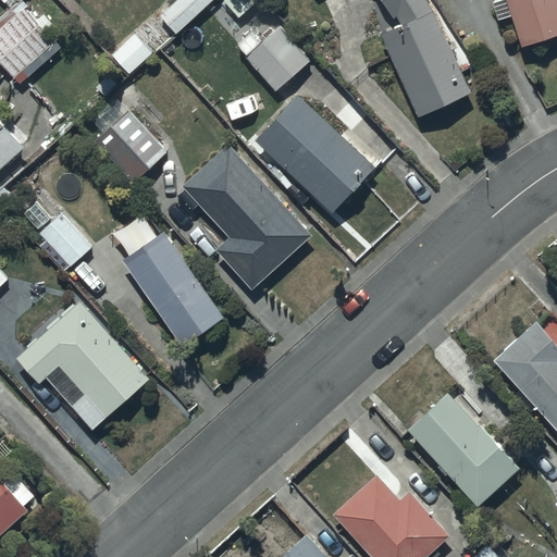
[(174,0),(160,14),(177,34),(214,0),(174,0)]
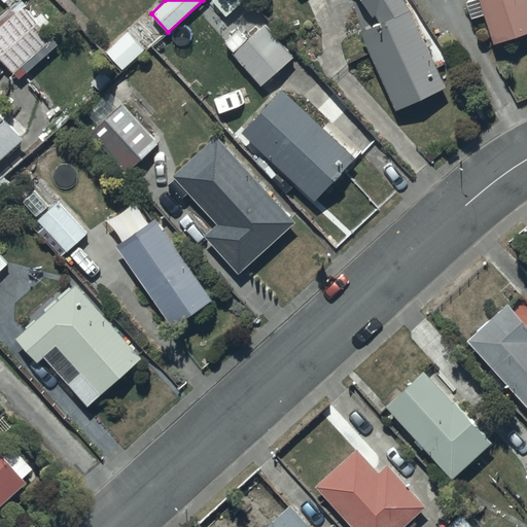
[(363,0),(378,22),(359,33),(394,111),(447,89),(413,13),(405,0),(363,0)]
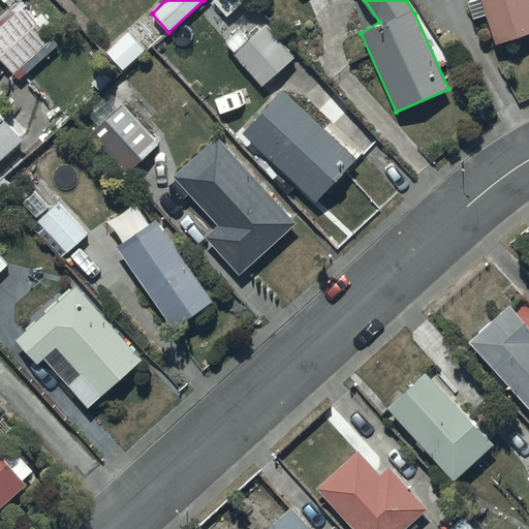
[(528,33),(528,0),(478,0),(469,3),(475,21),(488,17),(497,44),(528,33)]
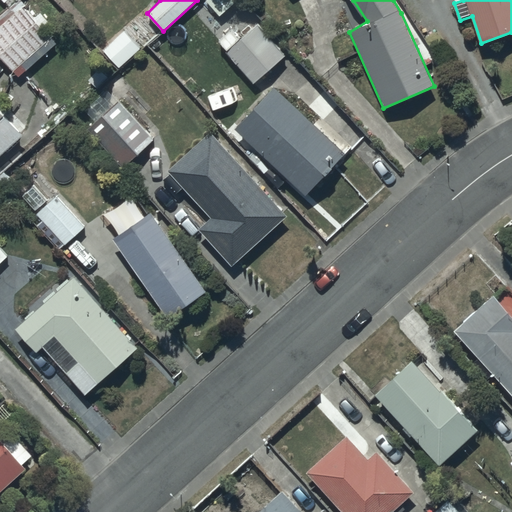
[(27,9),(24,6),(0,28),(0,55),(15,71),(52,36),(37,20),(45,13),(35,2),(27,9)]
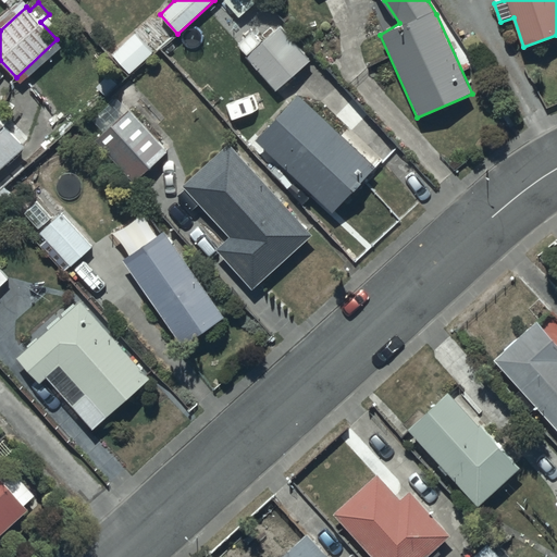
[(312,61),(282,26),(247,56),(277,90),(312,61)]
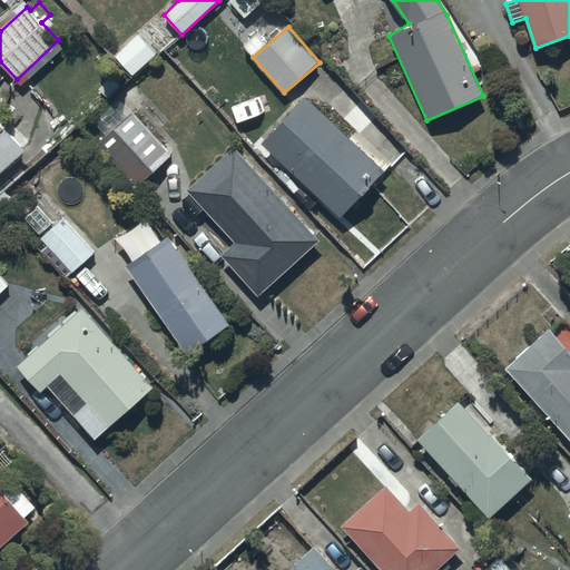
[(157,55),(140,37),(118,58),(135,76),(157,55)]
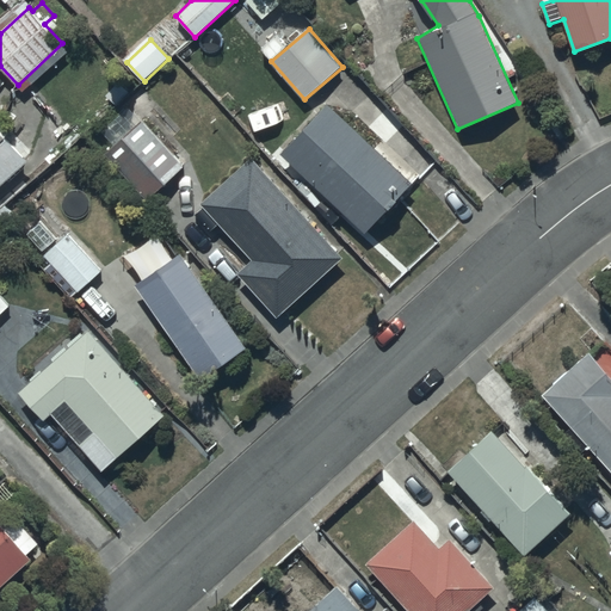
[(413,184),(327,104),(281,155),(366,234),(413,184)]
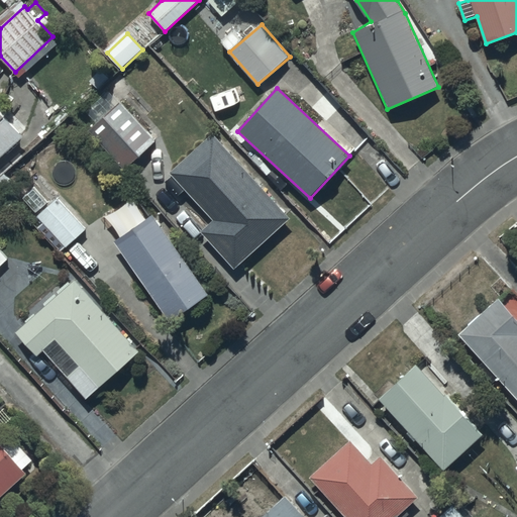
[(157,141),(121,102),(89,131),(124,171),(157,141)]
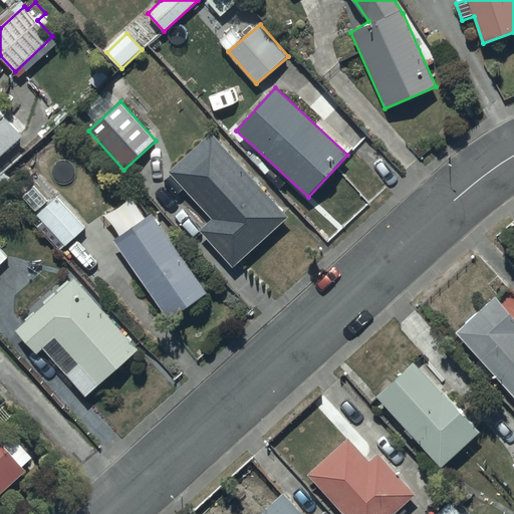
[(0,157),(24,135),(0,108),(0,157)]
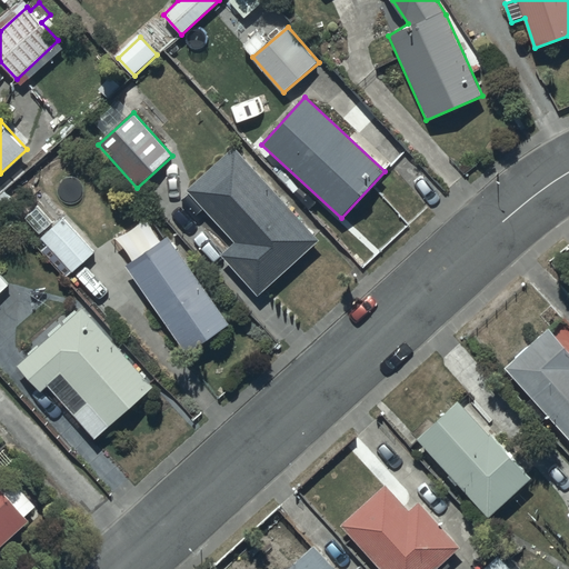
[(235,148),(188,191),(236,242),(222,256),(260,297),(320,241),(235,148)]
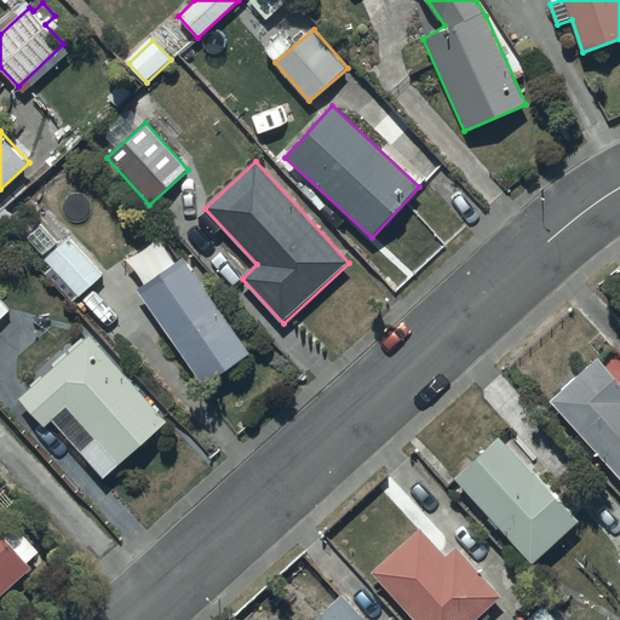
[(69,237),(45,259),(79,298),(103,276),(69,237)]
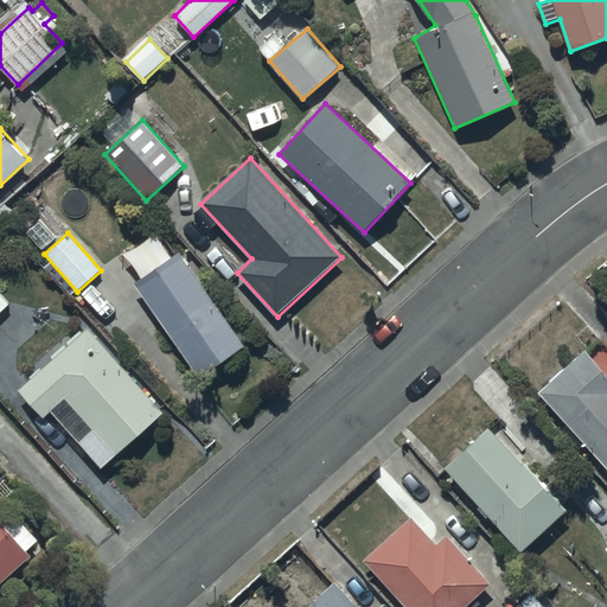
[(180,253),(135,285),(199,377),(246,345),(180,253)]
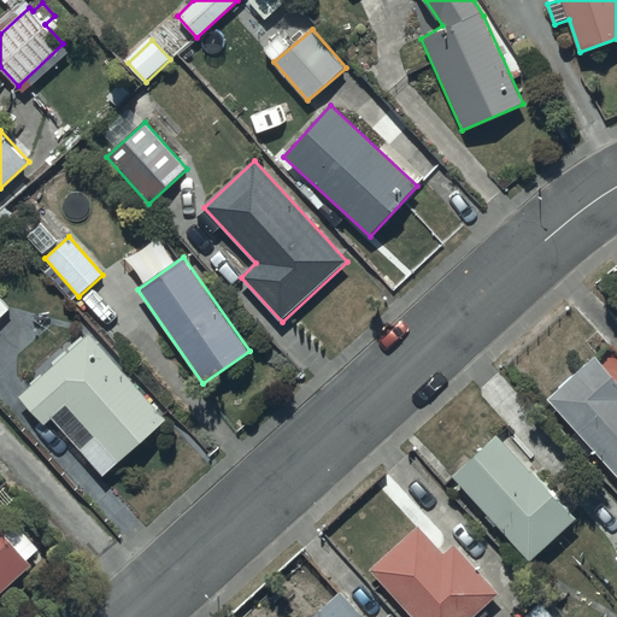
[(0,317),(11,309),(0,295),(0,317)]
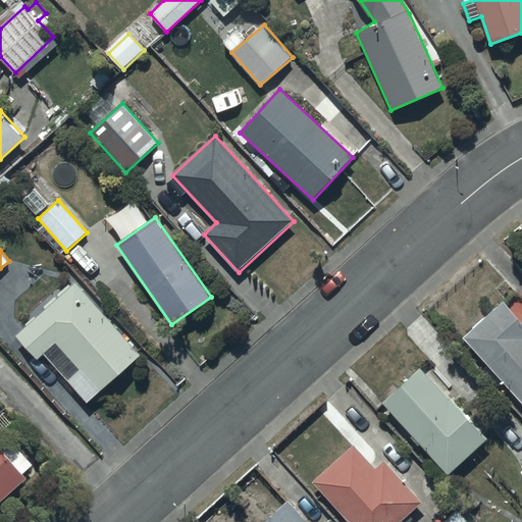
[(77,282),(17,335),(39,360),(46,355),(88,402),(142,355),(77,282)]
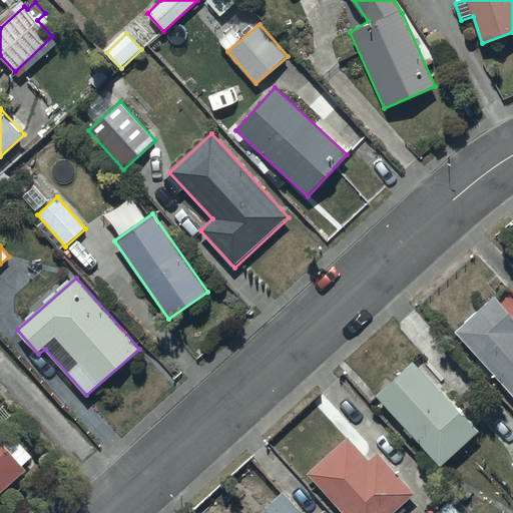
[(512,316),(495,297),(457,332),(512,393),(512,316)]
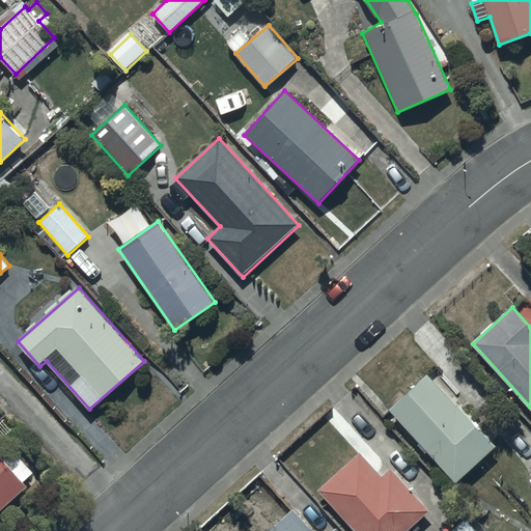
[(497,448),(428,375),(390,411),(458,483),(497,448)]
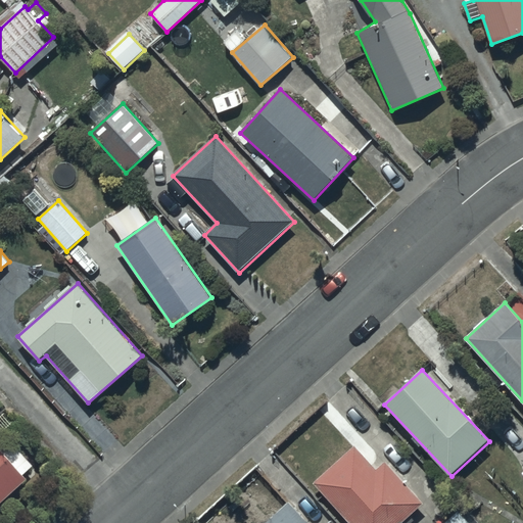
[(0,502),(24,481),(19,477),(31,467),(8,442),(0,448),(0,502)]
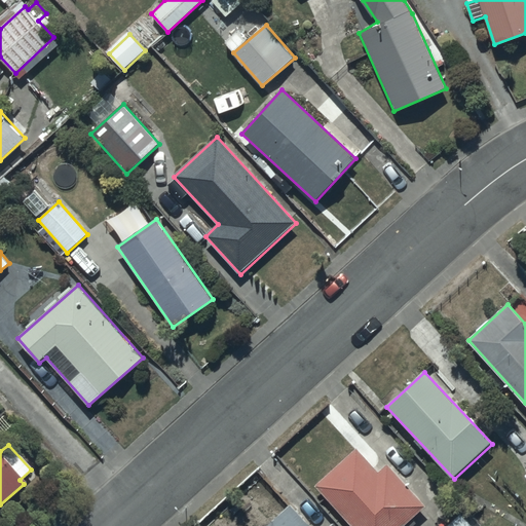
[(379,472),(359,448),(315,486),(351,525),(404,525),(425,506),(387,464),(379,472)]
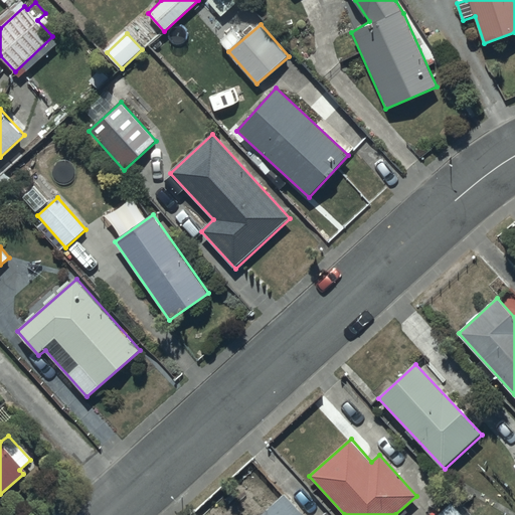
[(464,514),(453,502),(438,514),(464,514)]
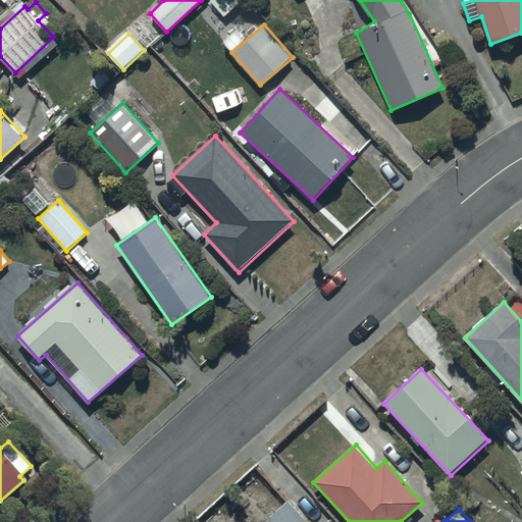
All buildings are outlined.
